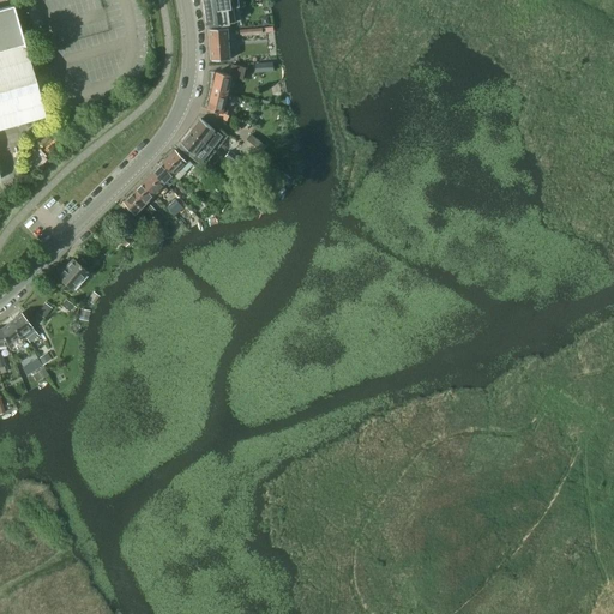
[(211,11),(218,10),(239,6),(238,0),(205,0),(208,11),(210,11),(211,11)]
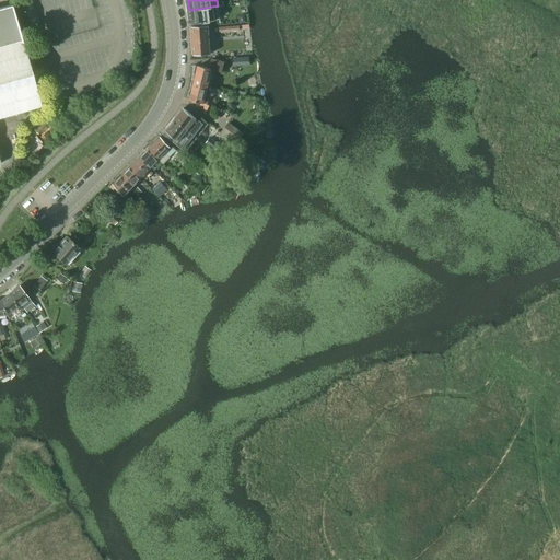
[(0,116),(41,105),(11,4),(0,8),(0,116)]
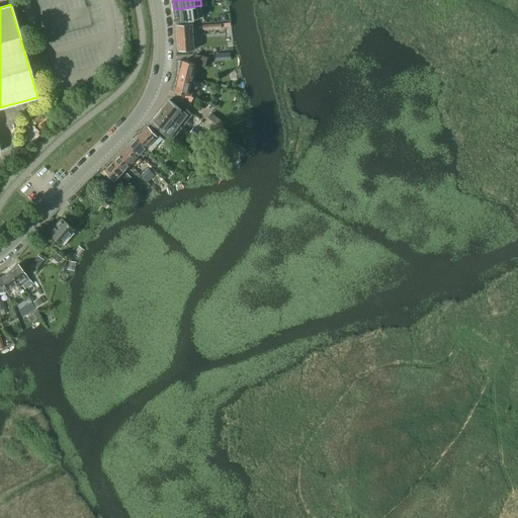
[(193,19),(198,18),(203,17),(201,5),(184,8),(178,9),(177,9),(175,9),(177,22),(193,19)]
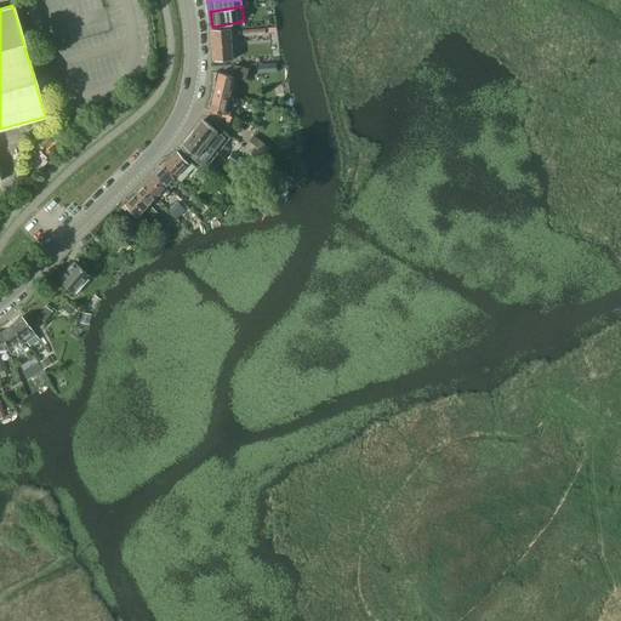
[(212,29),(215,61),(233,60),(231,28),(212,29)]
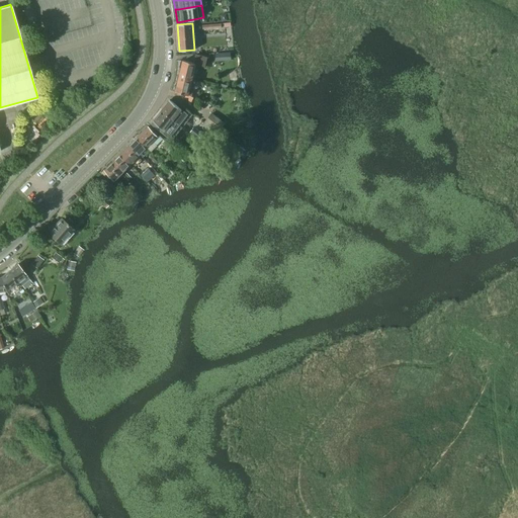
[(183,61),(179,77),(192,80),(195,65),(205,67),(207,57),(200,56),(195,55),(195,56),(193,64),(183,61)]
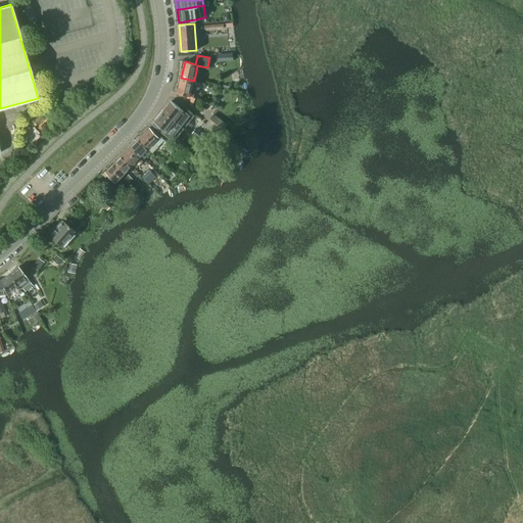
[(194,81),(181,78),(177,93),(188,96),(186,99),(193,103),(195,98),(190,96),(194,81)]
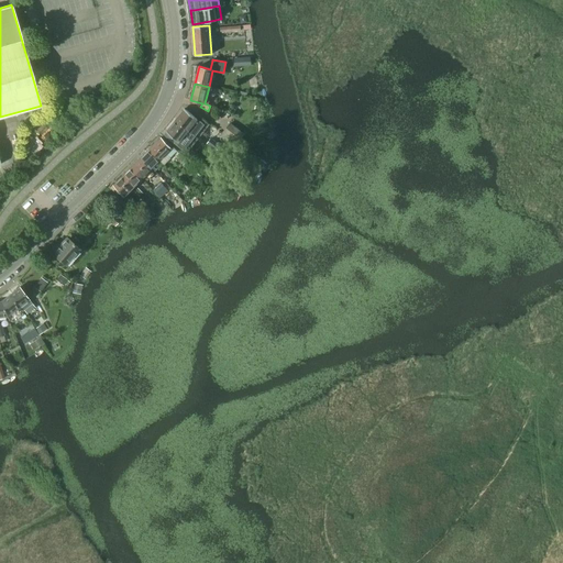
[(184,109),(175,120),(196,136),(205,124),(184,109)]
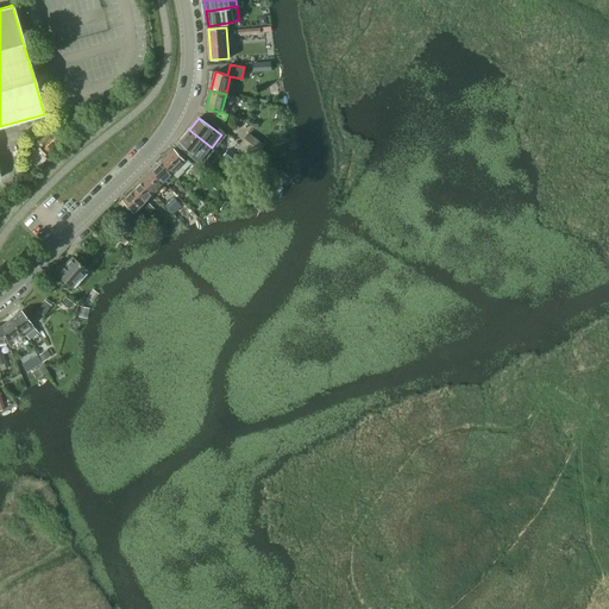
[(180,143),(177,145),(200,162),(212,148),(189,130),(180,143)]
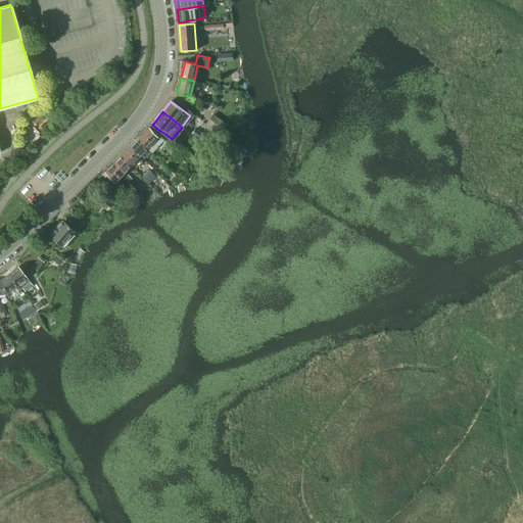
[(214,114),(206,125),(220,135),(228,125),(214,114)]
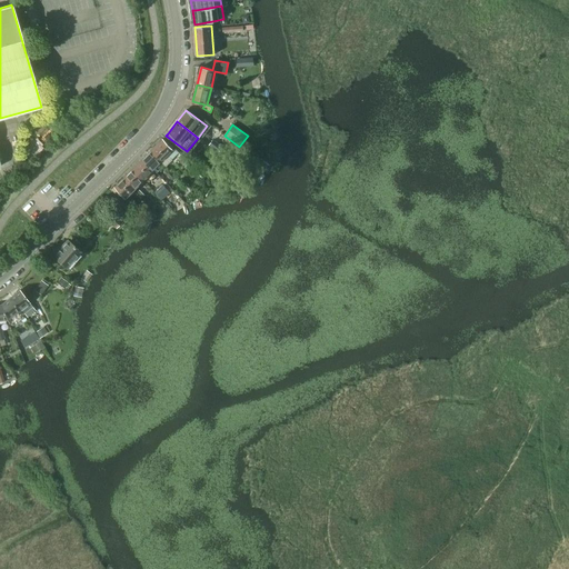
[(162,139),(150,150),(161,162),(162,161),(166,166),(172,159),(183,171),(191,165),(175,149),(173,150),(162,139)]
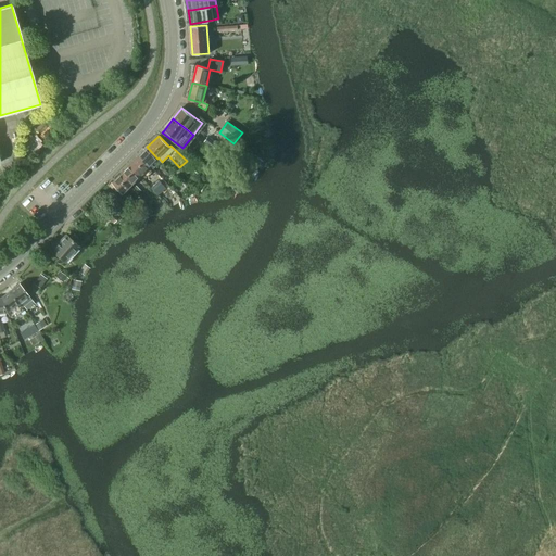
[(217,143),(209,136),(203,142),(213,150),(217,143)]
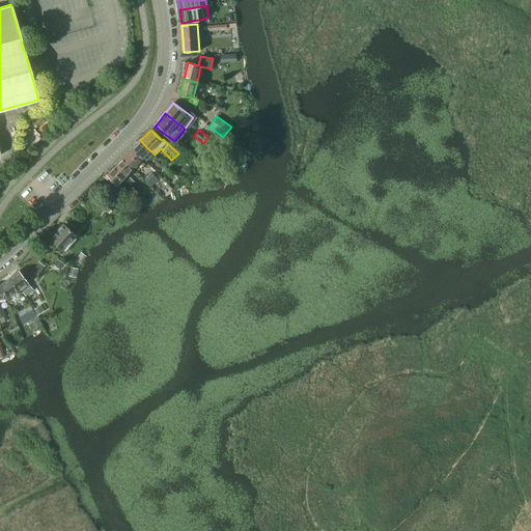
[(236,138),(230,133),(225,139),(233,144),(236,138)]
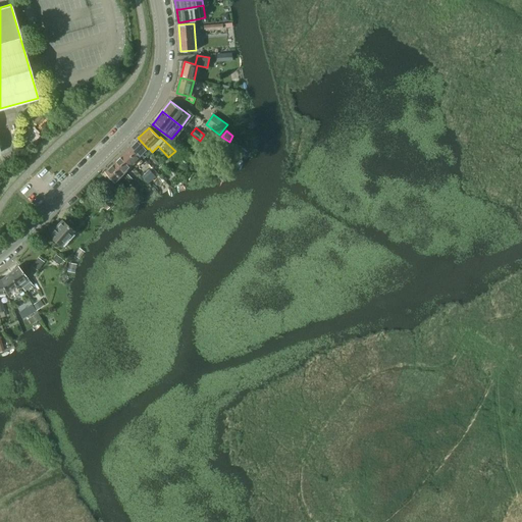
[(138,138),(131,146),(136,151),(135,152),(140,157),(148,149),(138,138)]
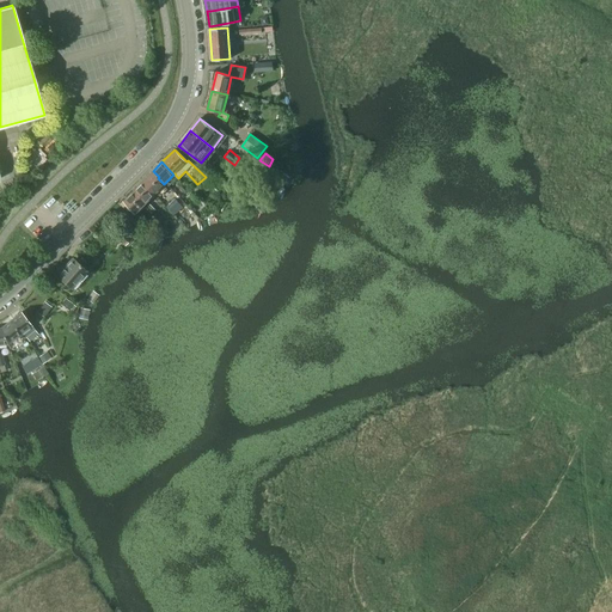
[(153,171),(142,181),(154,194),(164,184),(158,178),(159,177),(153,171)]
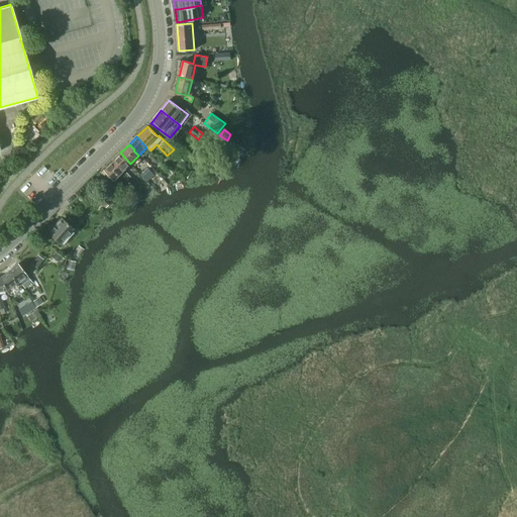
[(120,152),(112,161),(122,172),(123,171),(130,164),(120,152)]
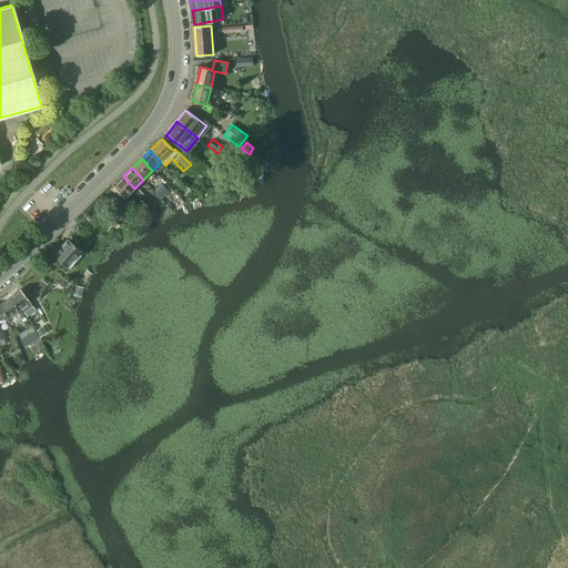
[(164,173),(172,180),(175,176),(169,169),(164,173)]
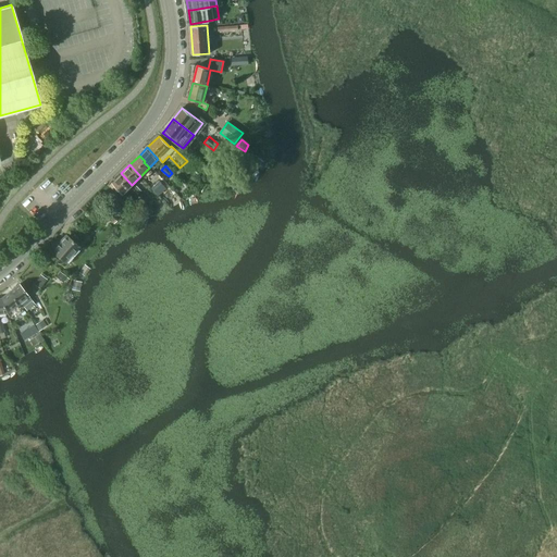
[(132,185),(121,173),(112,182),(109,185),(116,193),(119,189),(123,194),(132,185)]
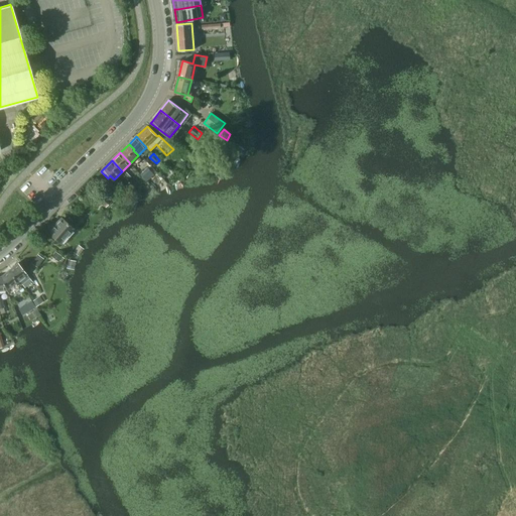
[(144,171),(141,175),(147,181),(150,178),(144,171)]
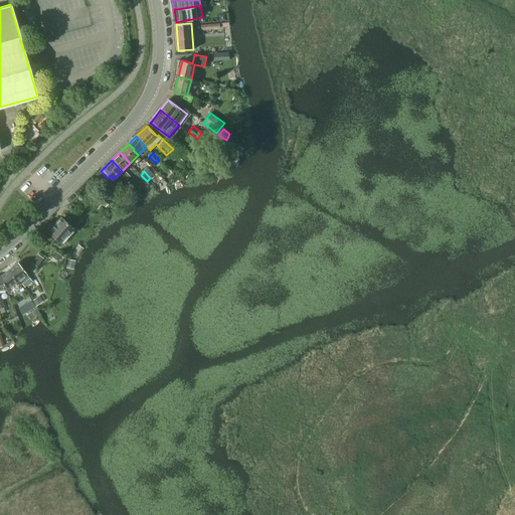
[(98,184),(99,184),(99,185),(103,189),(110,183),(105,178),(98,184)]
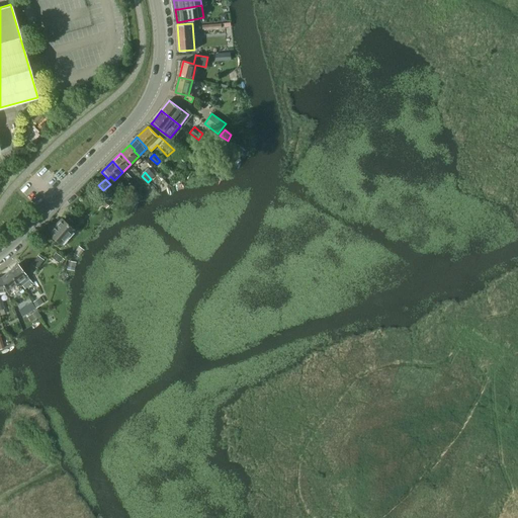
[(106,194),(113,202),(113,203),(114,202),(119,198),(112,189),(106,194)]
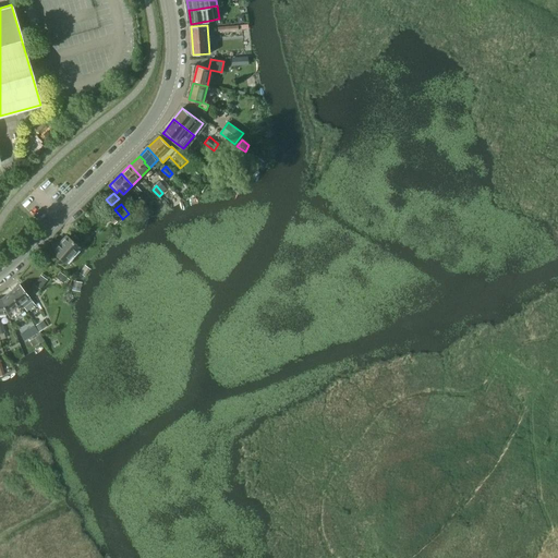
[(114,225),(114,223),(122,218),(114,209),(113,209),(107,215),(106,215),(114,225)]
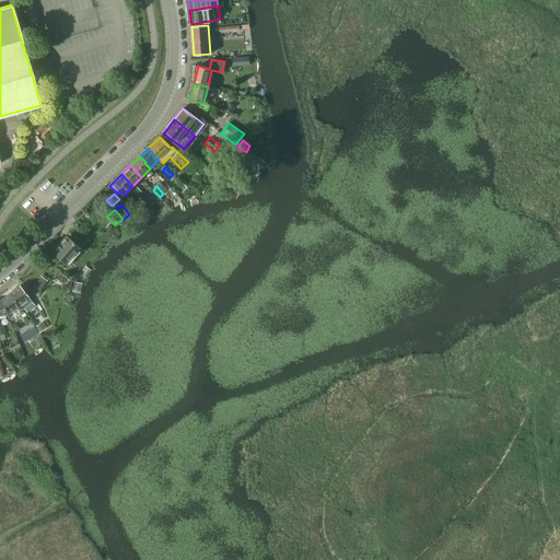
[(55,249),(51,253),(56,256),(65,264),(66,265),(72,258),(71,256),(79,247),(71,241),(66,236),(66,237),(60,243),(58,246),(57,245),(54,248),(55,249)]
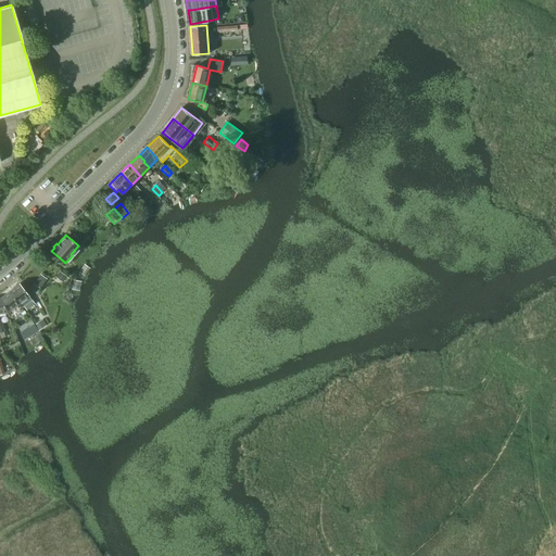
[(34,283),(39,289),(47,279),(40,274),(34,283)]
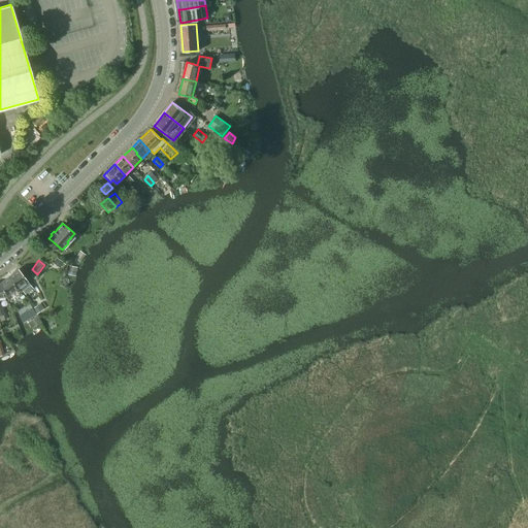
[(18,269),(8,276),(18,288),(20,291),(21,292),(22,291),(23,291),(24,292),(26,295),(29,292),(33,289),(30,285),(29,285),(26,281),(23,276),(18,269)]
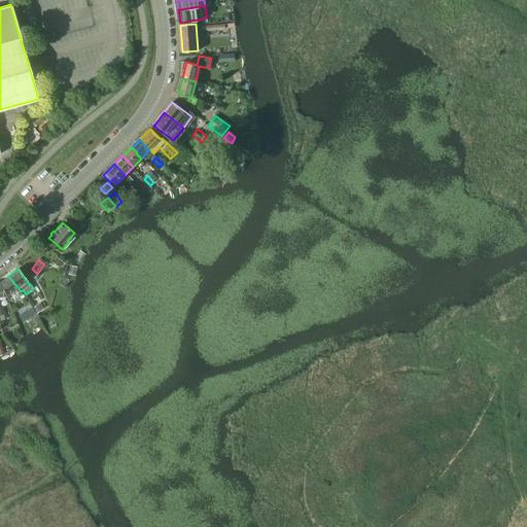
[(0,282),(6,295),(7,294),(10,299),(12,296),(9,293),(18,287),(8,276),(0,282)]
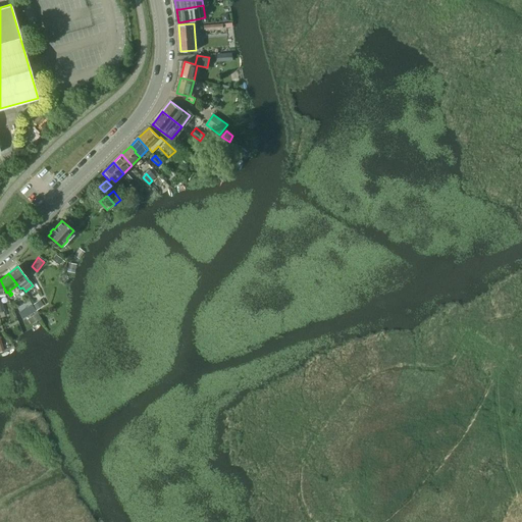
[(32,305),(36,311),(41,308),(37,302),(32,305)]
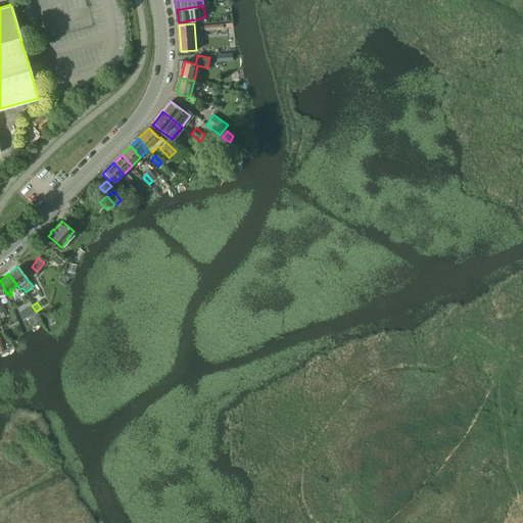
[(32,305),(25,310),(29,316),(36,312),(32,305)]
